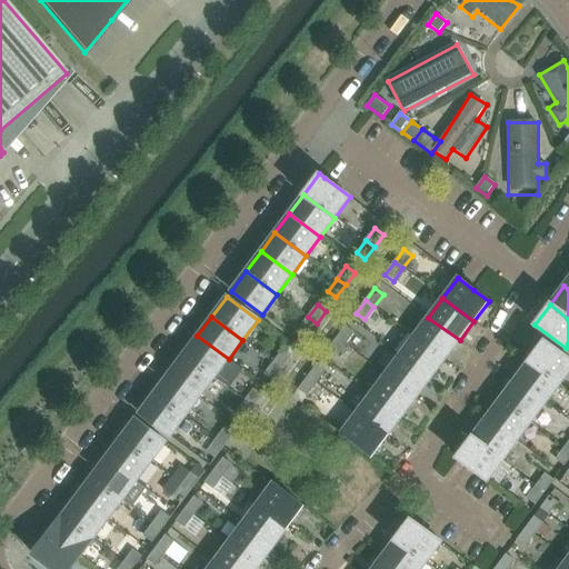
[(307,336),(317,323),(308,317),(299,329),(307,336)]
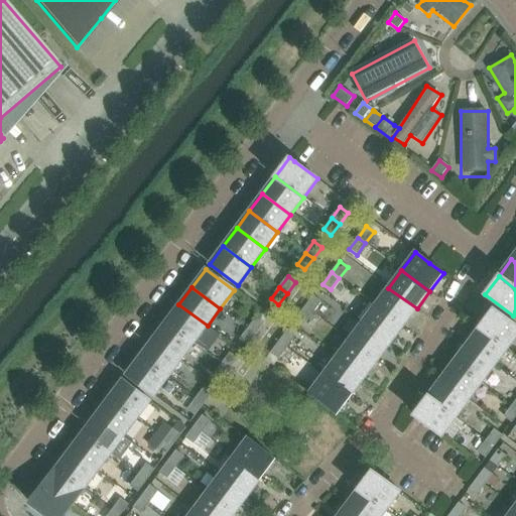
[(417,308),(388,288),(375,305),(404,327),(417,308)]
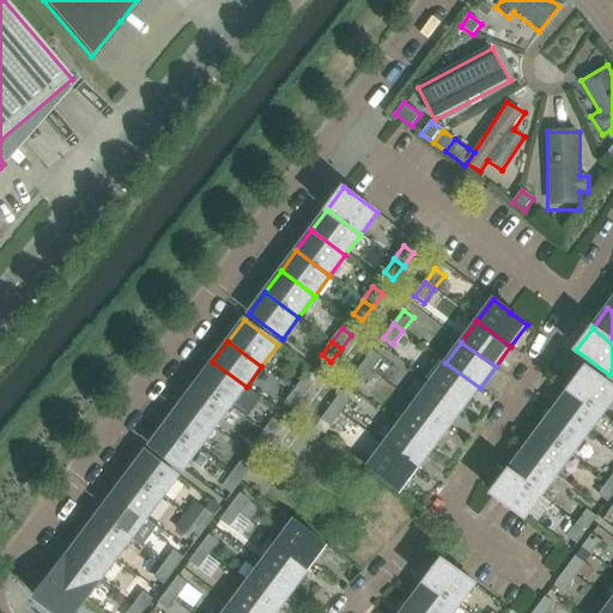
[(372,372),(382,359),(372,352),(363,365),(372,372)]
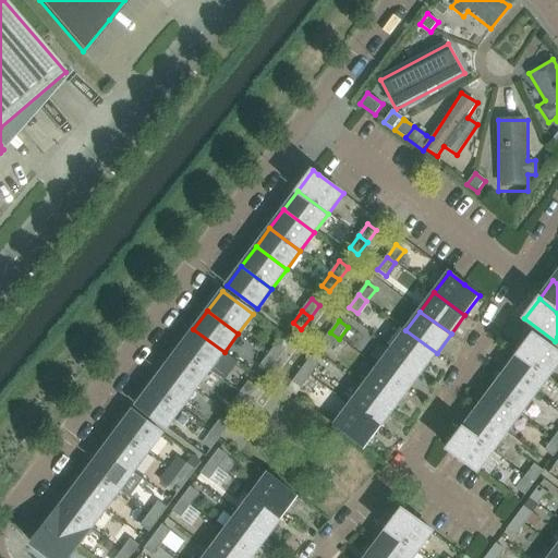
[(225,352),(193,329),(180,348),(210,371),(225,352)]
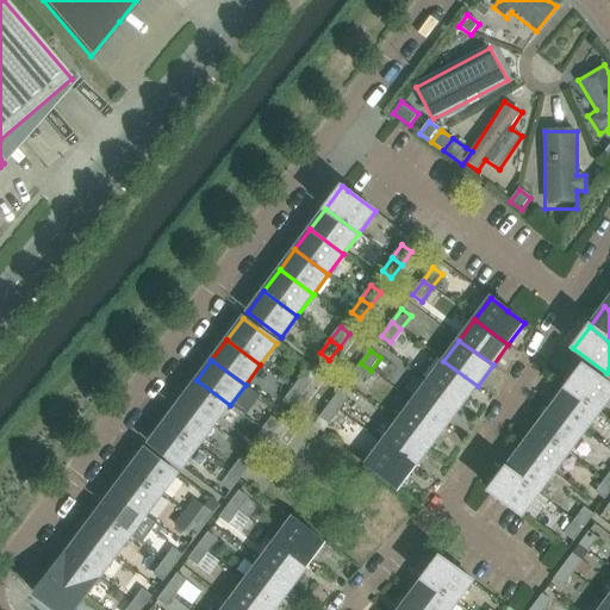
[(478,386),(443,361),(428,381),(462,406),(478,386)]
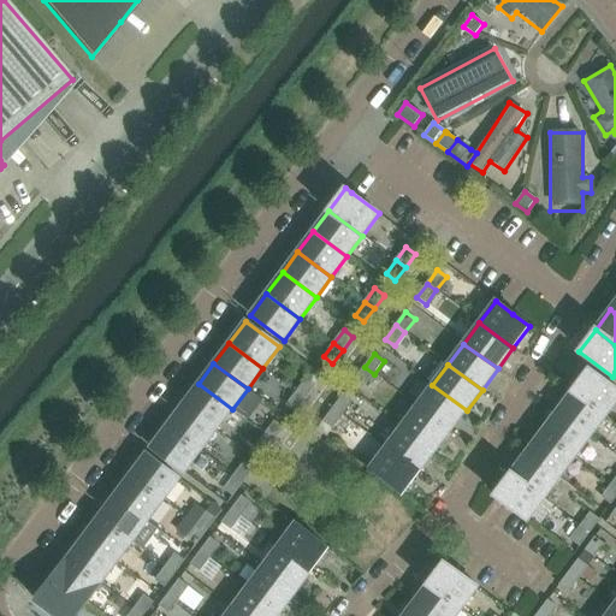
[(363,388),(373,374),(374,374),(365,367),(354,380),(363,388)]
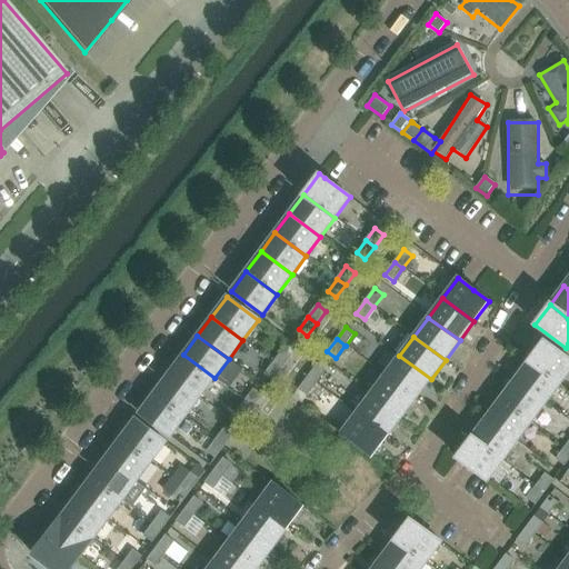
[(568,372),(568,359),(545,340),(529,361),(560,385),(568,372)]
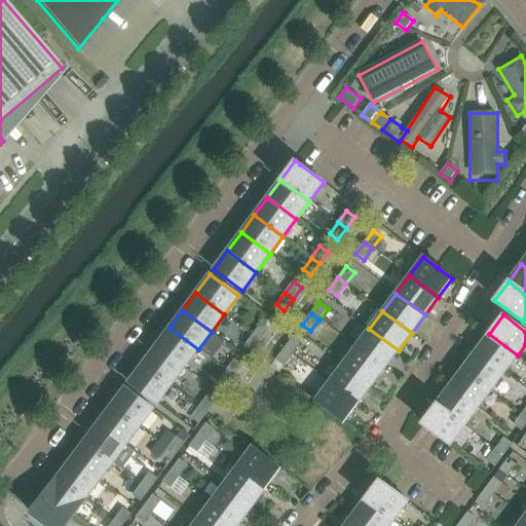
[(261,341),(269,331),(269,330),(262,324),(253,336),(261,341)]
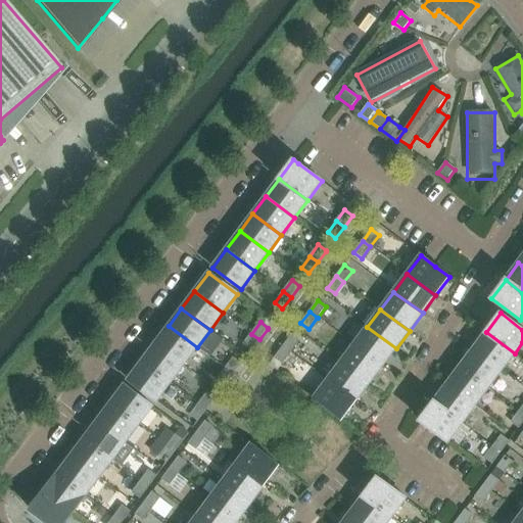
[(197,347),(169,326),(155,344),(184,366),(197,347)]
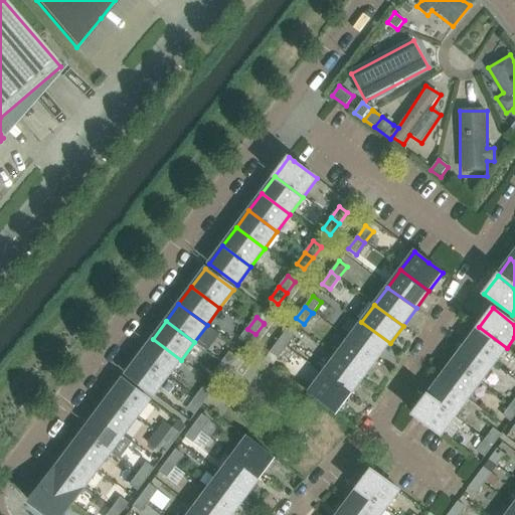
[(390,343),(361,322),(348,339),(376,361),(390,343)]
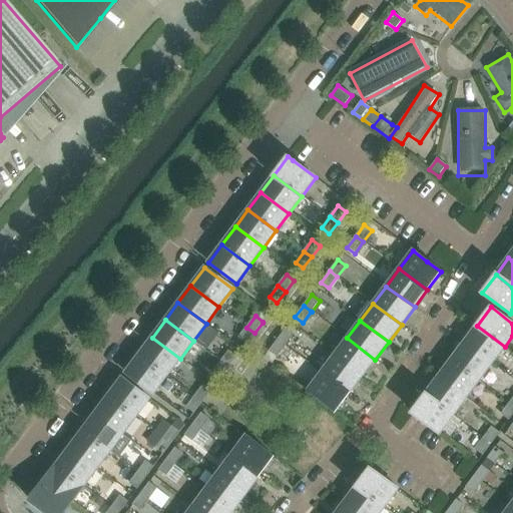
[(505,347),(477,326),(464,343),(492,364),(505,347)]
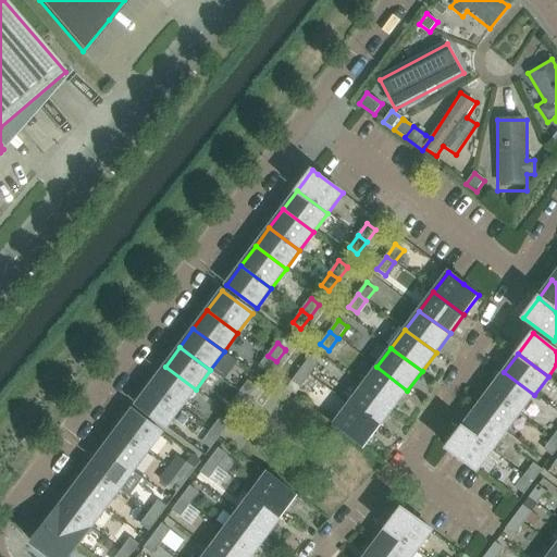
[(267,373),(276,361),(268,356),(259,368),(267,373)]
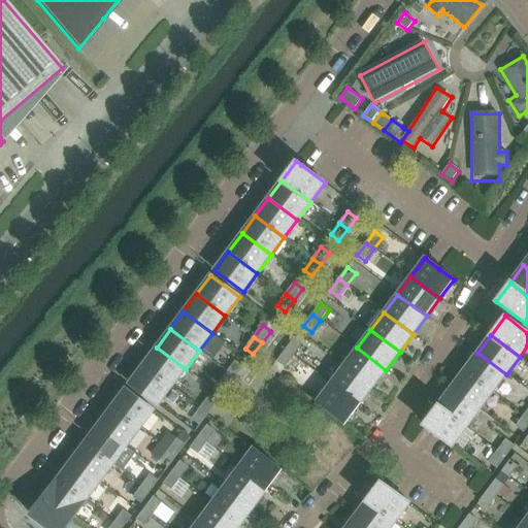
[(294,356),(302,344),(294,339),(286,351),(294,356)]
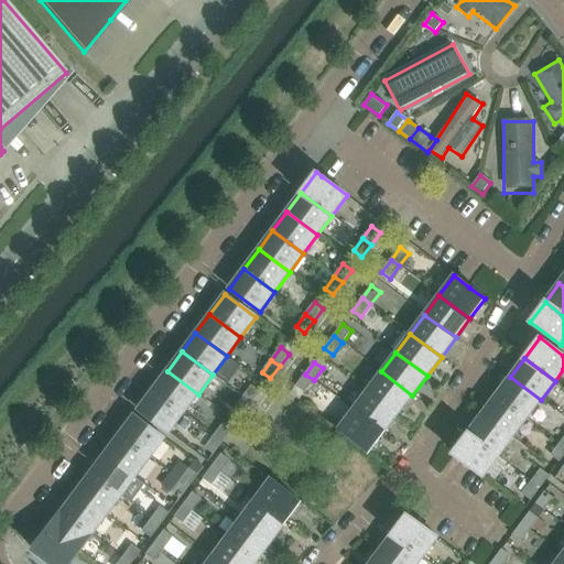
[(198,394),(167,371),(153,390),(184,413),(198,394)]
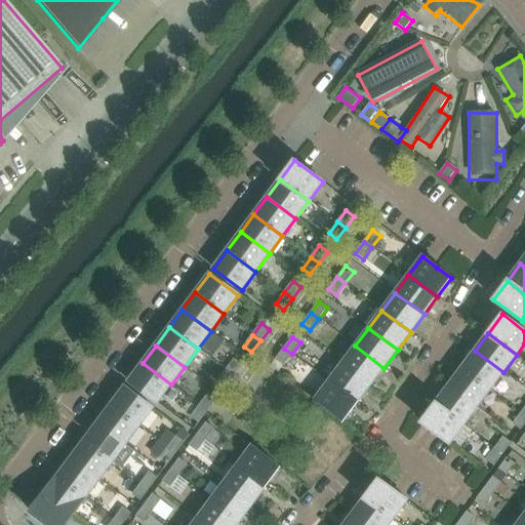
[(384,368),(355,346),(342,364),(371,386),(384,368)]
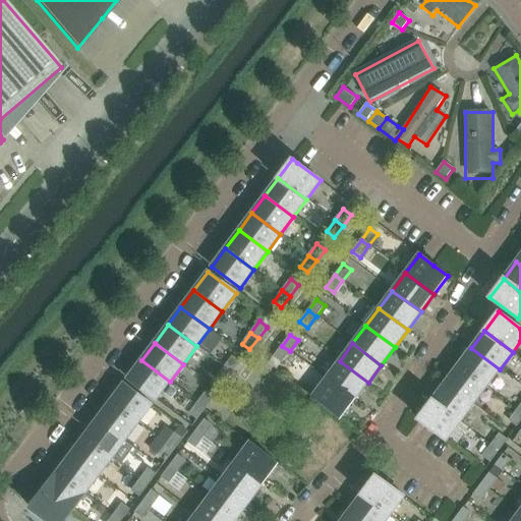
[(281,363),(289,352),(290,351),(282,346),(273,357),(281,363)]
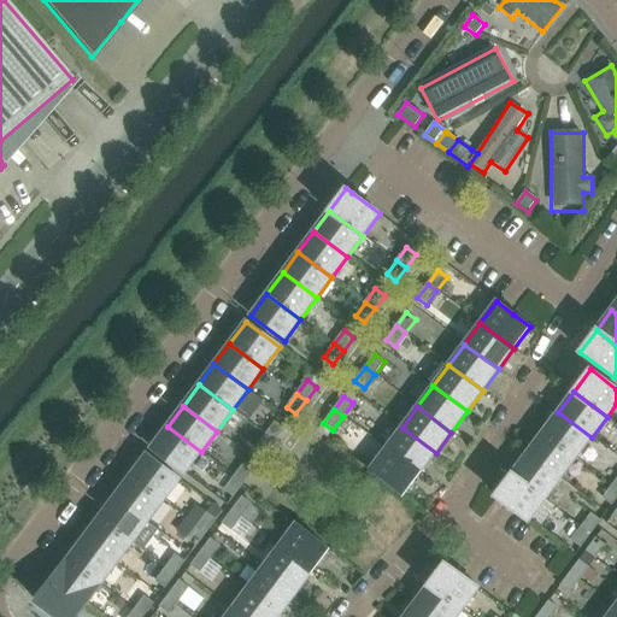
[(592,438),(558,412),(542,433),(576,458),(592,438)]
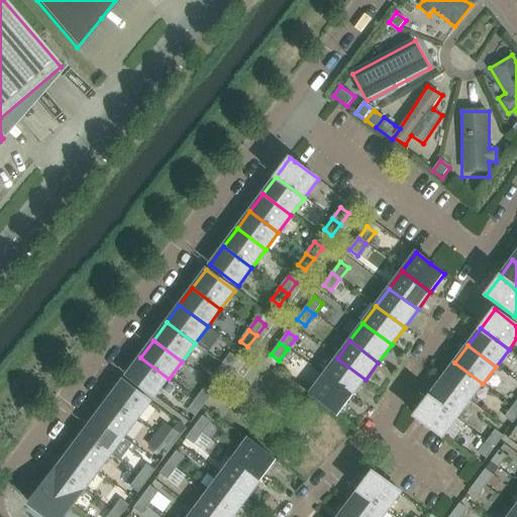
[(230,371),(238,359),(238,358),(231,353),(222,365),(230,371)]
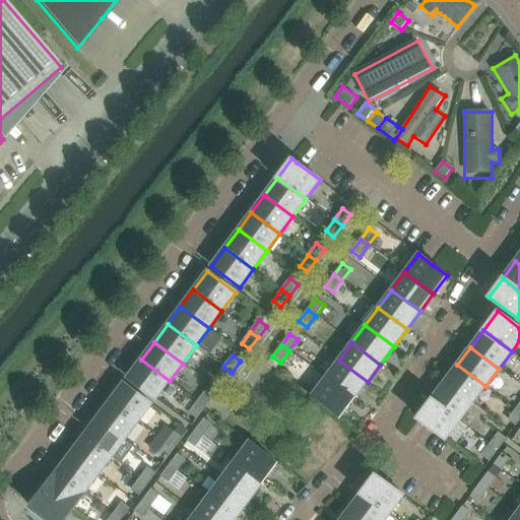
[(170,381),(141,360),(127,378),(155,399),(170,381)]
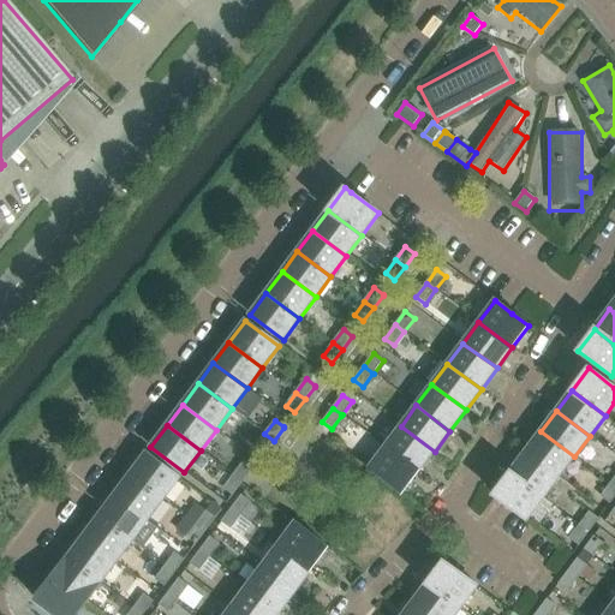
[(435,452),(401,427),(386,447),(419,472),(435,452)]
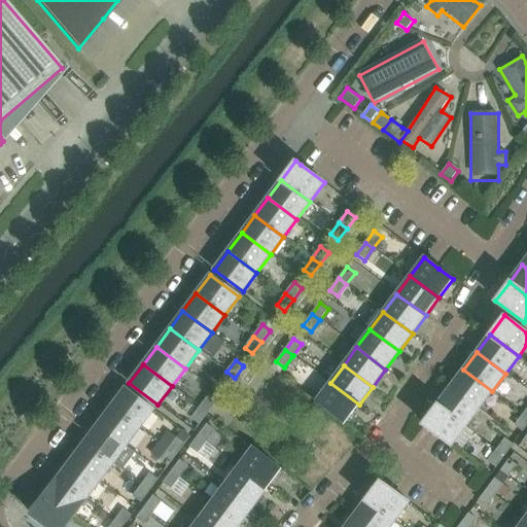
[(492,391),(463,370),(450,388),(479,409),(492,391)]
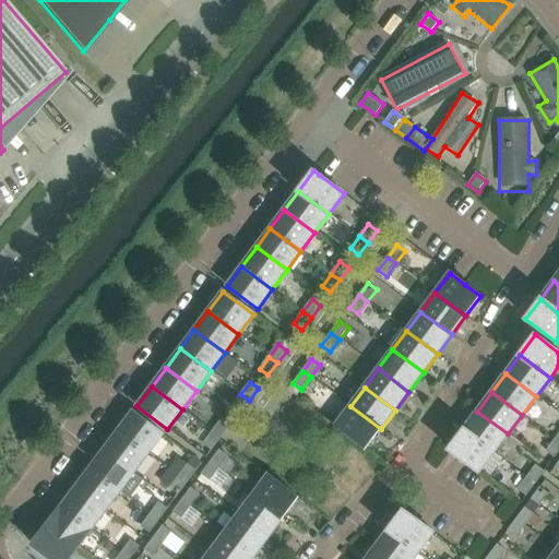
[(240,413),(249,401),(240,394),(232,406),(240,413)]
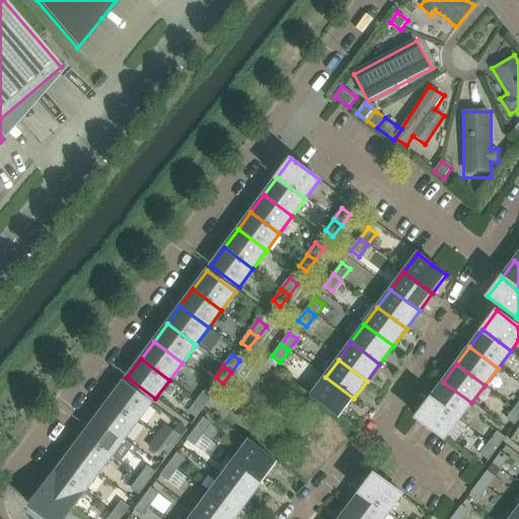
[(354,398),(325,377),(311,395),(340,417),(354,398)]
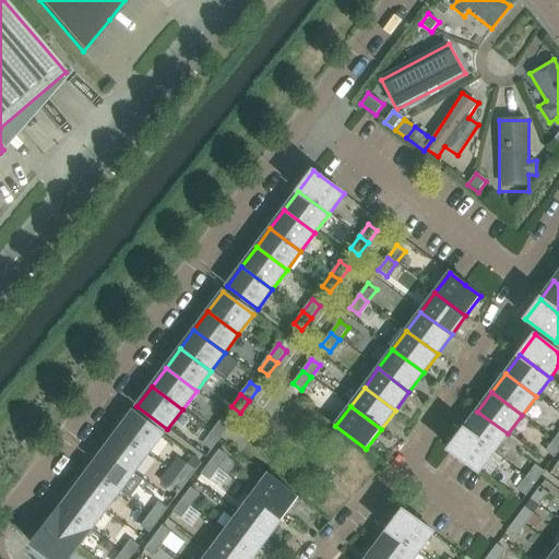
[(164,435),(133,412),(118,431),(149,454),(164,435)]
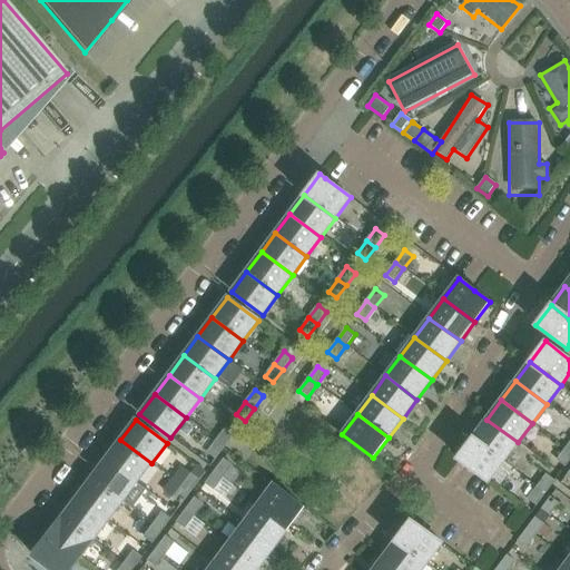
[(518,442),(487,420),(472,439),(503,462),(518,442)]
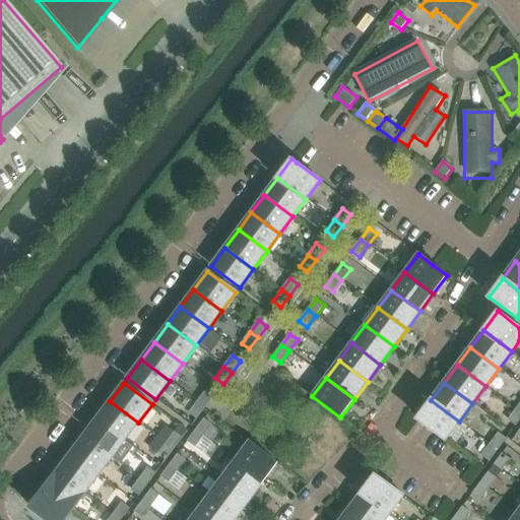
[(205,407),(213,397),(213,396),(206,390),(197,402),(205,407)]
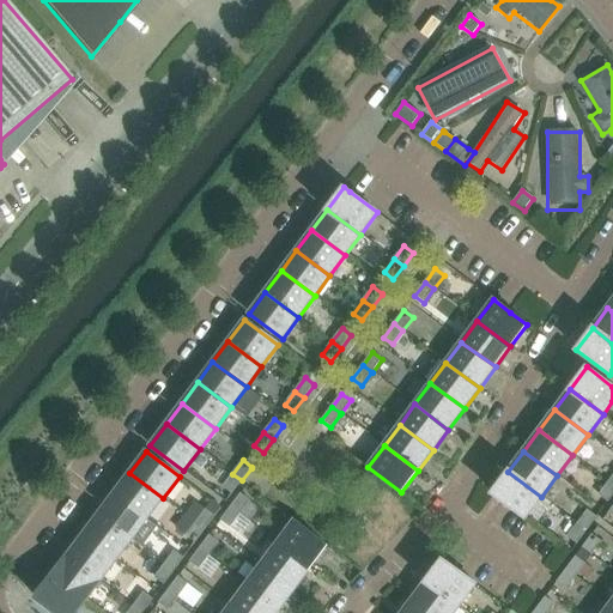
[(541,497),(508,472),(492,493),(526,519),(541,497)]
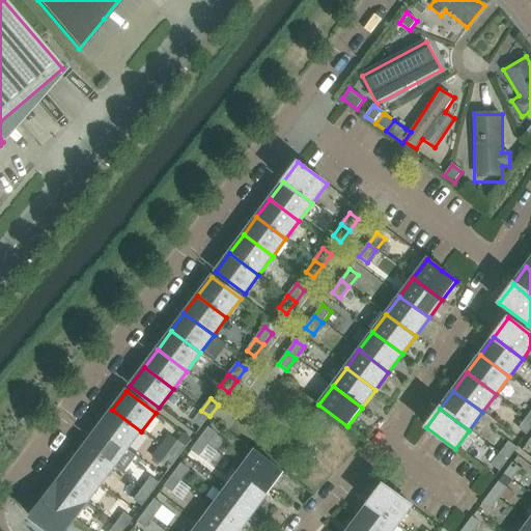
[(141,431),(112,410),(99,428),(128,450),(141,431)]
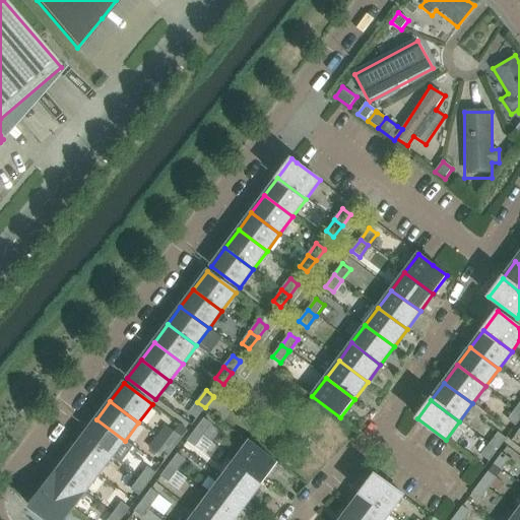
[(197,418),(205,407),(197,402),(189,413),(197,418)]
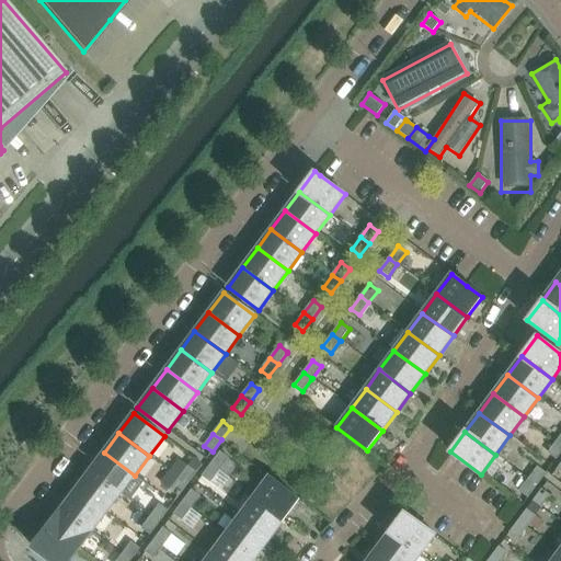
[(557,459),(560,453),(560,444),(557,442),(548,454),(557,459)]
